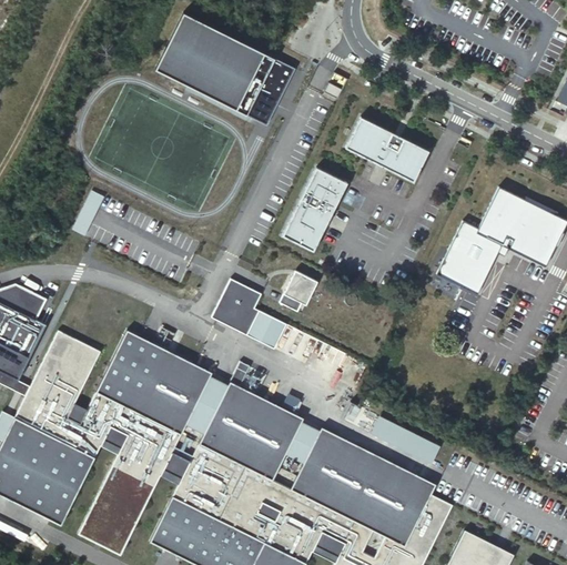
[(291,66),(180,12),(152,69),(263,123),(291,66)]
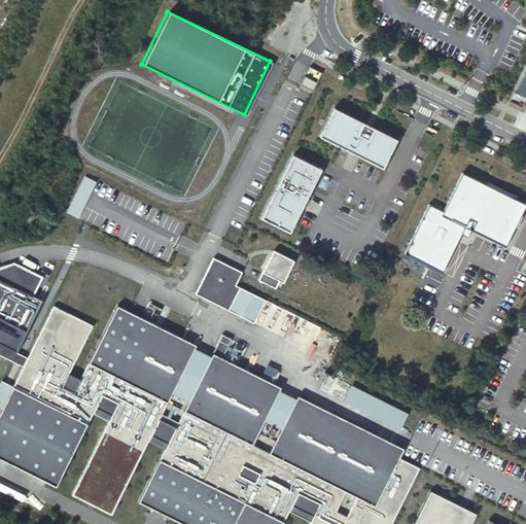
[(442,43),(445,37),(434,31),(431,36),(442,43)]
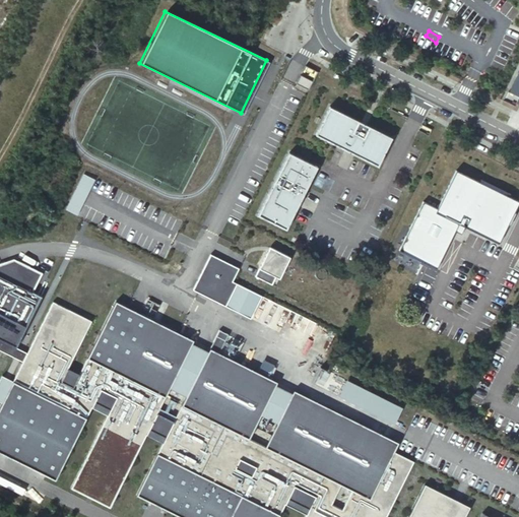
[(324,106),(311,133),(372,165),(386,137),(324,106)]
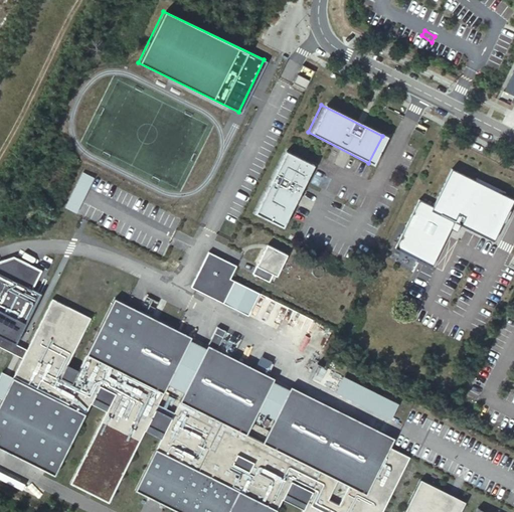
[(283,151),(252,212),(281,225),(310,164),(283,151)]
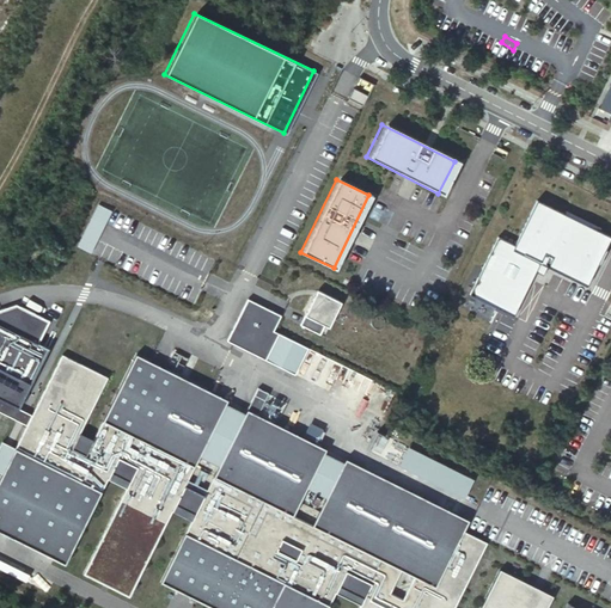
[(469,293),(513,314),(535,270),(542,274),(547,265),(586,284),(597,263),(599,264),(606,249),(604,247),(610,235),(598,229),(600,226),(564,209),(562,212),(536,198),(514,244),(498,235),(480,271),(469,293)]
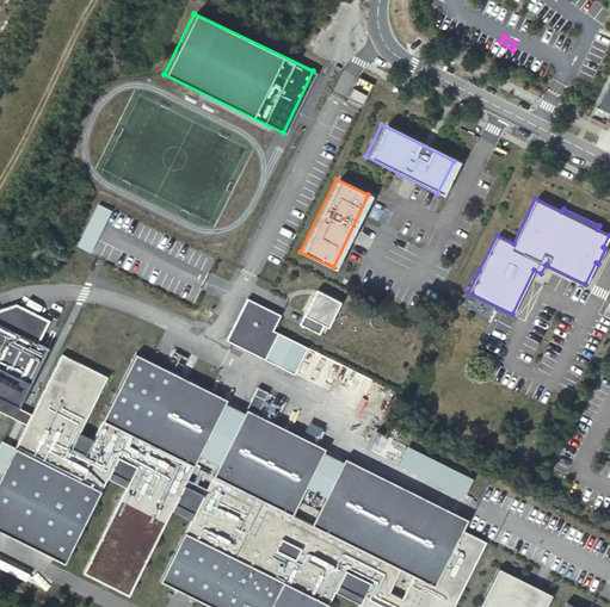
[(75,247),(90,254),(110,211),(96,205),(75,247)]
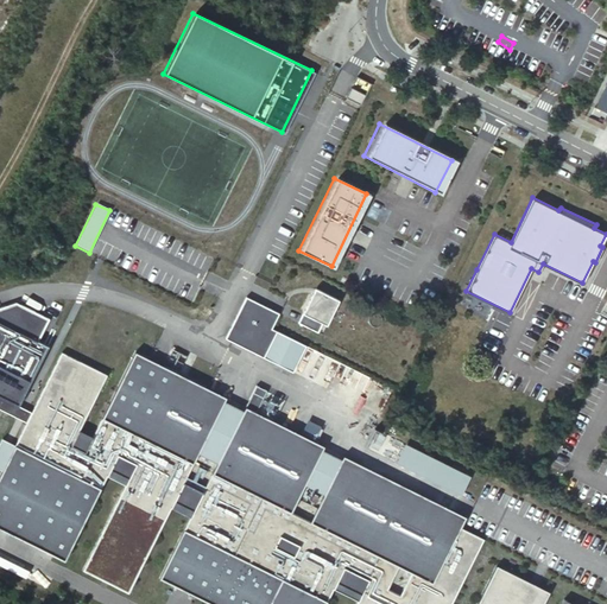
[(308,300),(297,322),(317,331),(318,329),(323,330),(335,305),(313,294),(309,302),(308,300)]
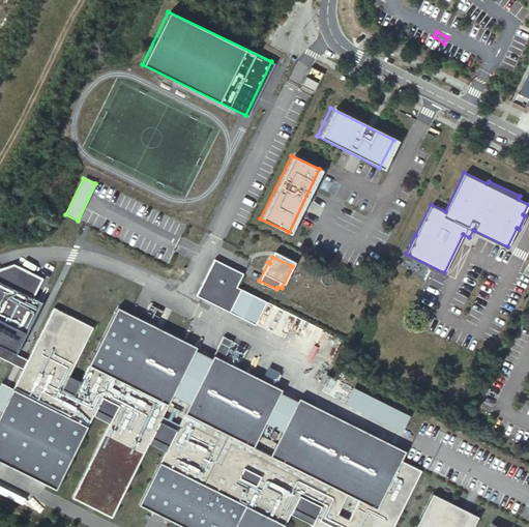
[(225,309),(243,272),(213,258),(196,295),(225,309)]
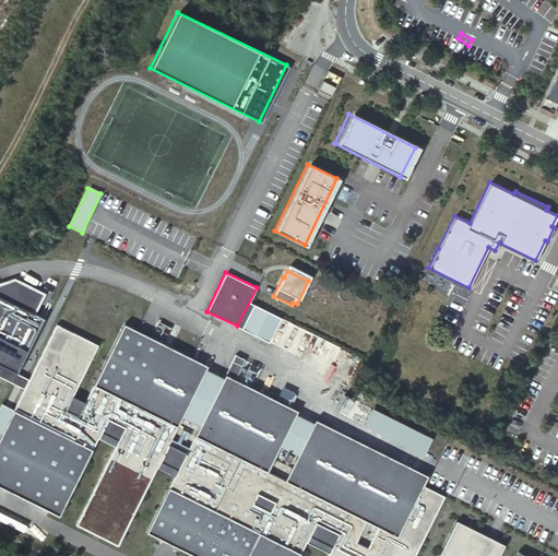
[(0,375),(14,381),(45,320),(35,315),(45,295),(19,282),(15,288),(4,283),(0,284),(0,375)]
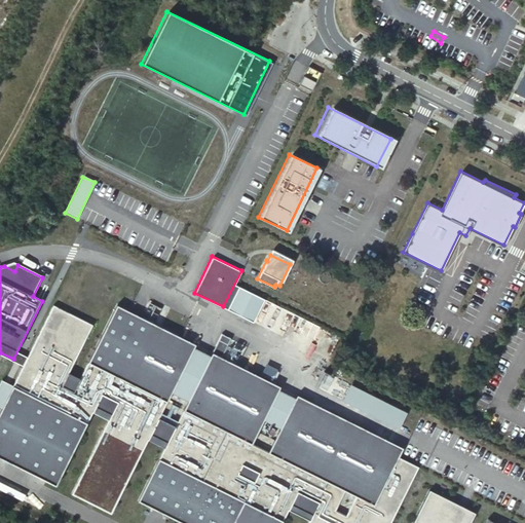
[(503,522),(490,517),(487,522),(462,522),(445,514),(453,497),(433,487),(415,522),(392,522),(421,464),(401,454),(405,445),(299,394),(297,398),(283,427),(271,451),(255,443),(266,419),(280,389),(283,385),(214,352),(212,357),(190,402),(178,426),(161,418),(174,394),(195,348),(197,344),(118,306),(82,380),(70,375),(94,327),(52,307),(24,368),(13,387),(3,410),(0,416),(0,458),(58,487),(97,408),(112,416),(74,495),(114,515),(152,435),(169,443),(141,501),(185,522),(284,522),(294,503),(314,514),(310,522),(503,522)]
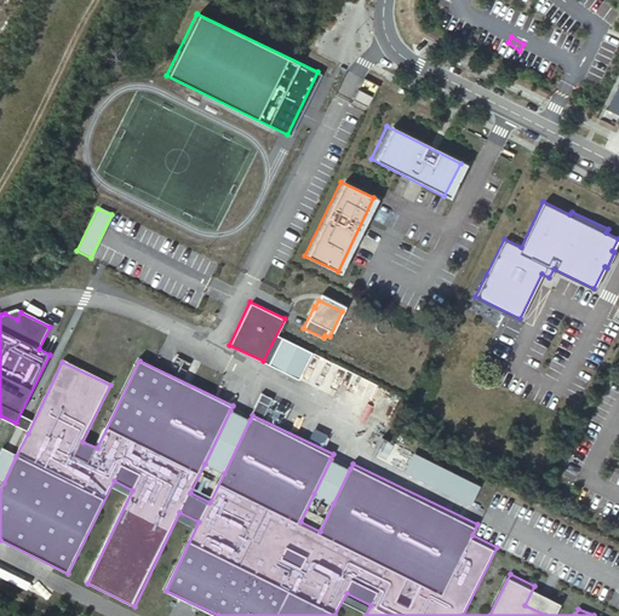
[(205,464),(224,473),(250,420),(230,410),(205,464)]
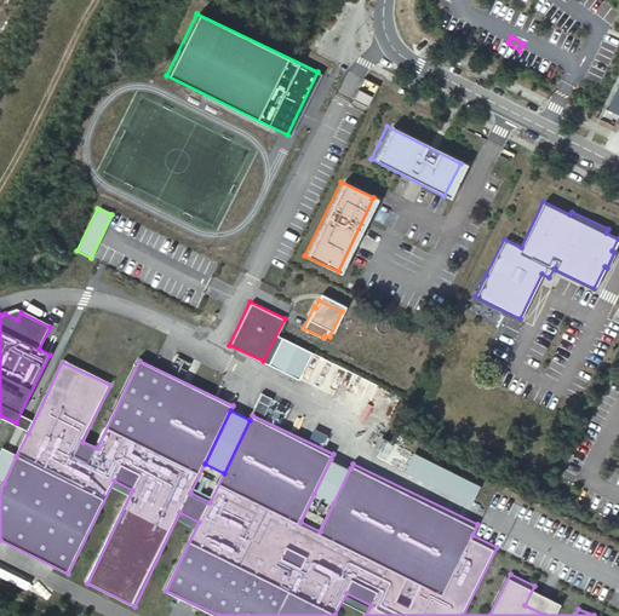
[(0,420),(28,433),(29,430),(16,422),(0,415),(0,420)]
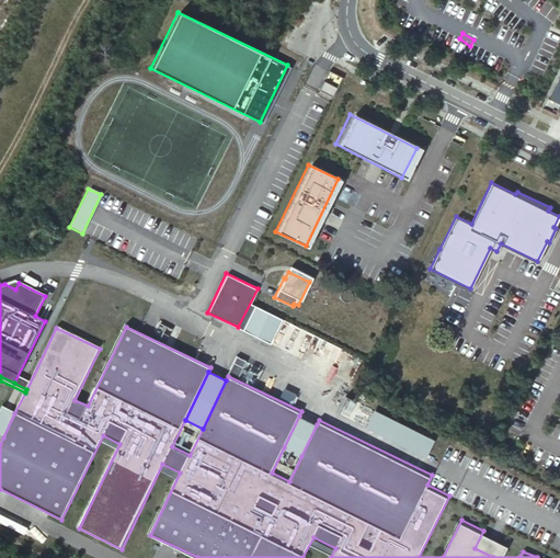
[(0,435),(3,437),(14,413),(2,408),(0,412),(0,435)]
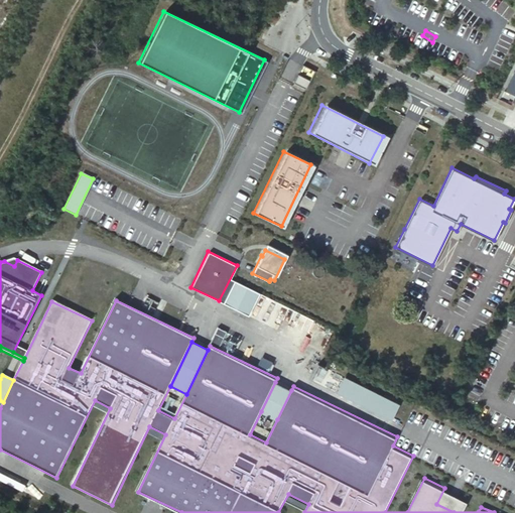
[(351,378),(345,375),(337,391),(343,393),(351,378)]
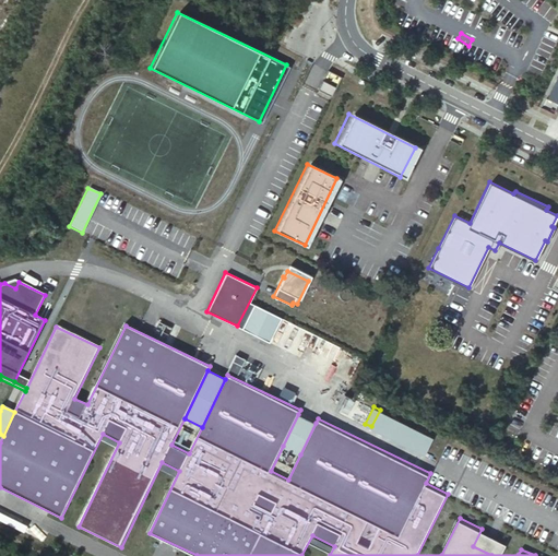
[(380,410),(371,426),(391,436),(399,418),(380,410)]
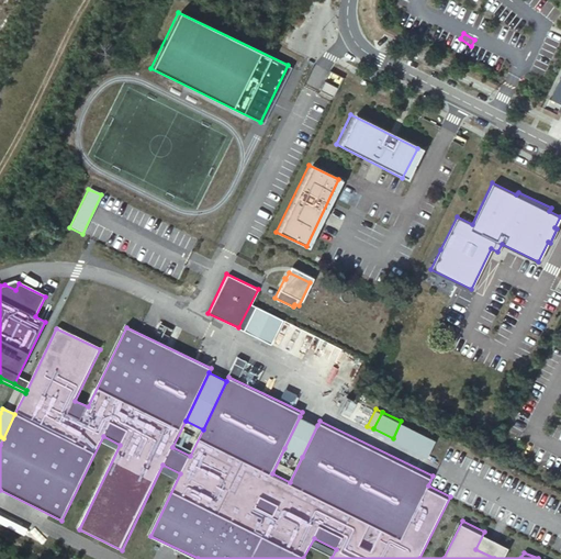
[(284,448),(302,457),(317,425),(300,416),(284,448)]
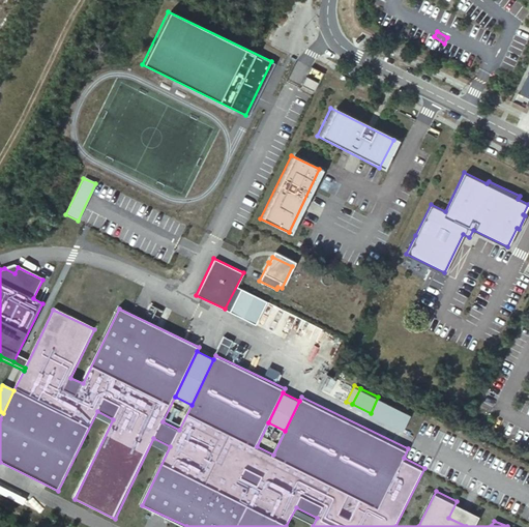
[(411,413),(378,397),(371,413),(403,429),(411,413)]
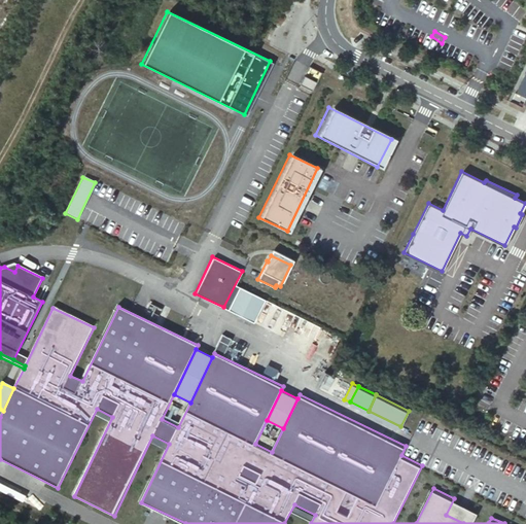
[(446,515),(463,523),(472,523),(479,511),(454,498),(446,515)]
